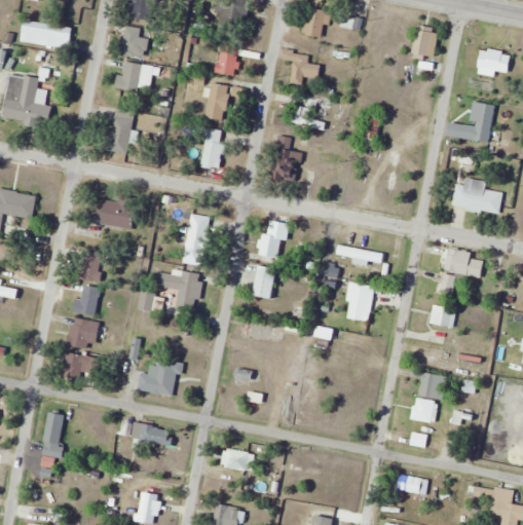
[(127,0),(125,15),(151,20),(153,0),(171,0),(138,0),(127,0)]
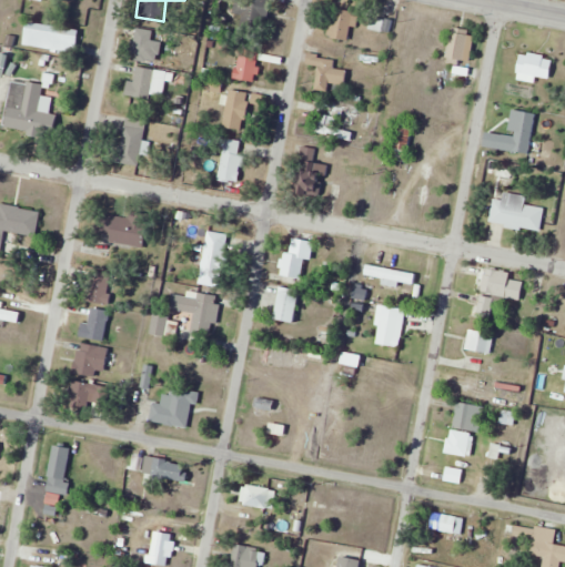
[(263,22),(269,1),(263,0),(232,0),(230,13),(263,22)]
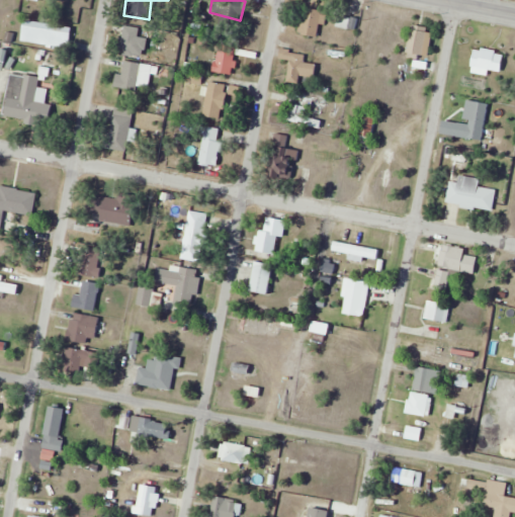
[(296,32),(318,36),(323,9),(301,6),(296,32)]
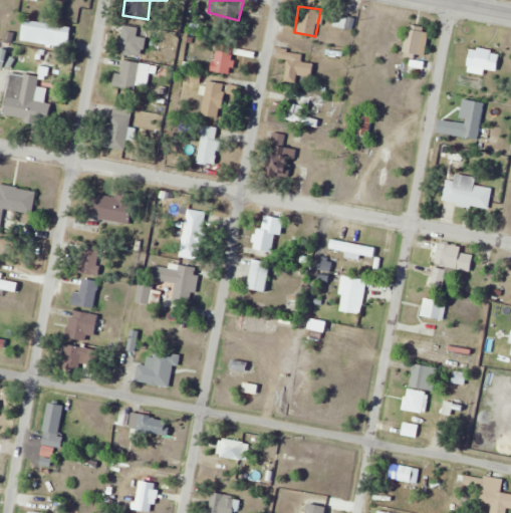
[(68,25),(21,19),(19,39),(66,45),(68,25)]
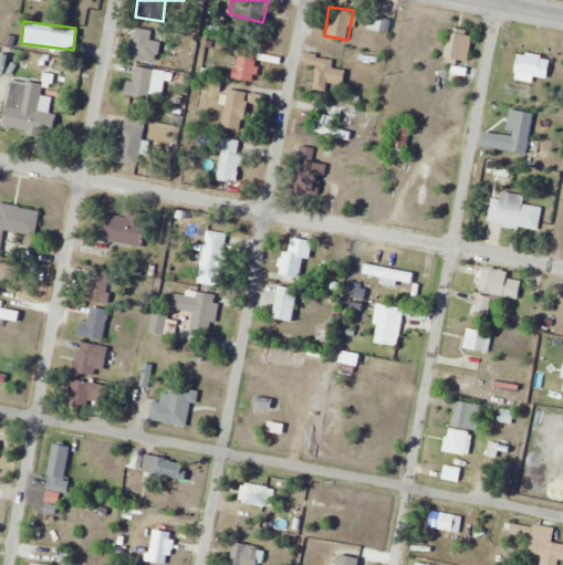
[(153,62),(160,32),(135,27),(128,56),(153,62)]
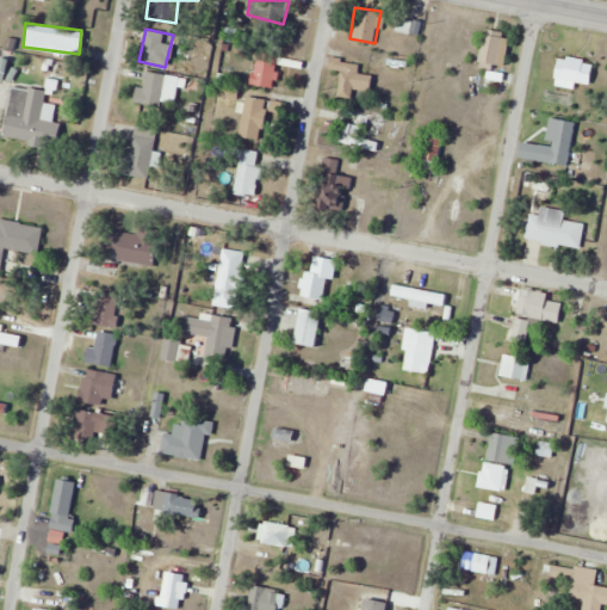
[(485,78),(502,78),(502,31),(478,31),(478,67),(485,67),(485,78)]
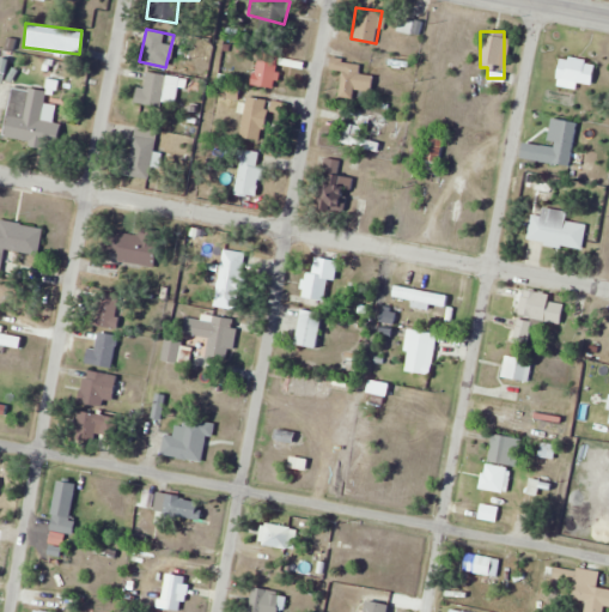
[(249,83),(272,89),(279,58),(256,52),(249,83)]
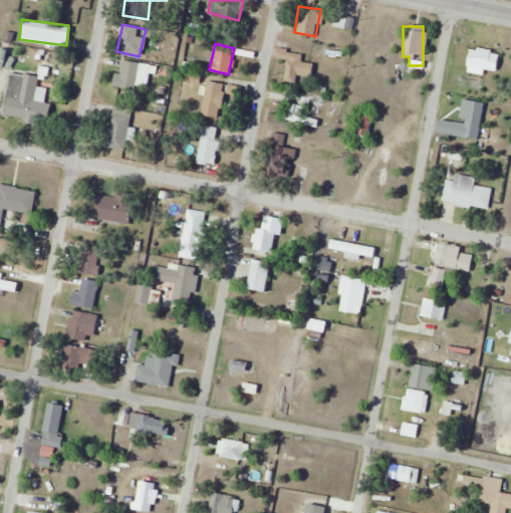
[(298,73),(311,75),(313,63),(299,61),(301,52),(276,47),(274,57),(286,59),(282,79),(296,82),(298,73)]
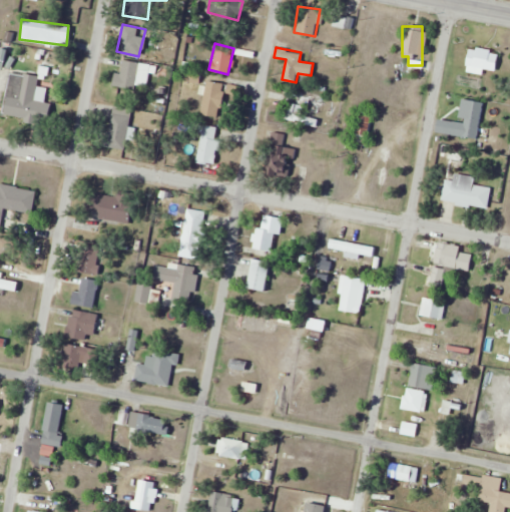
[(496,49),(466,48),(465,73),(482,73),(482,70),(495,70),(496,49)]
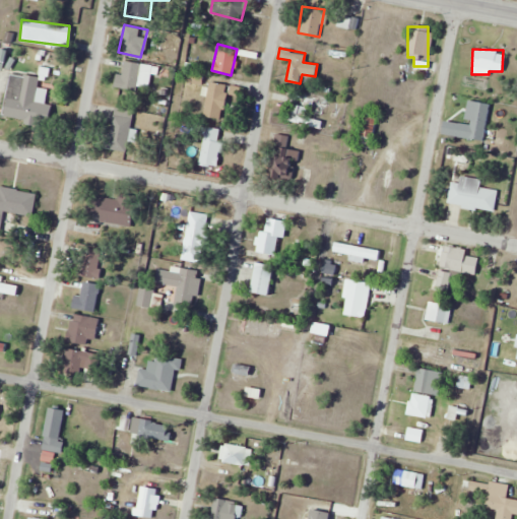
[(140,63),(120,59),(114,87),(134,91),(140,63)]
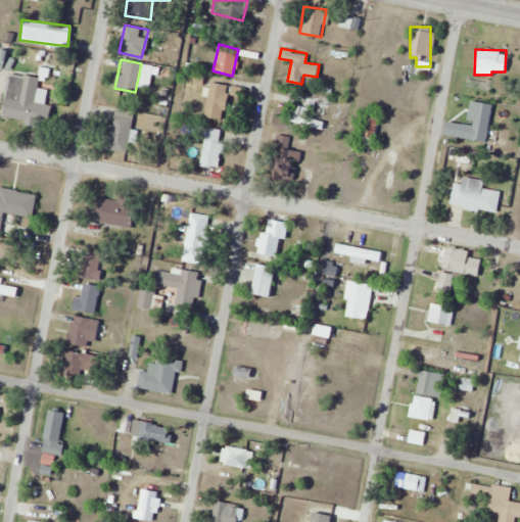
[(38,77),(8,72),(0,116),(47,126),(51,104),(44,103),(46,89),(36,87),(38,77)]
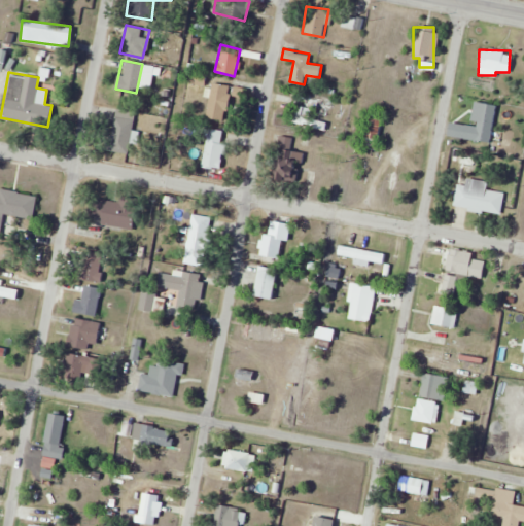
[(321,102),(292,97),(287,123),(323,130),(325,118),(318,117),(321,102)]
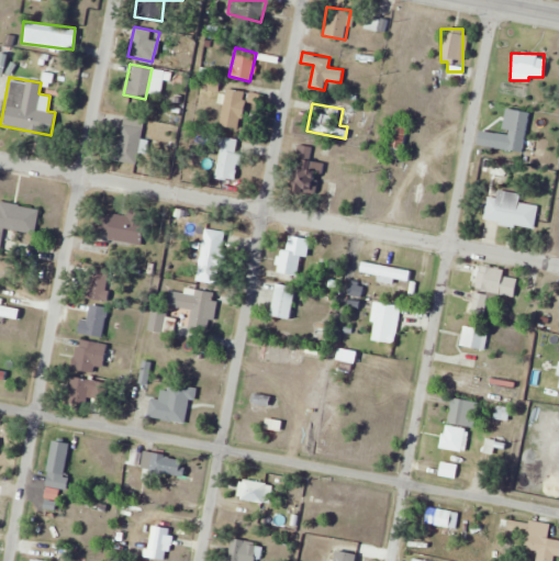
[(528,111),(505,108),(501,132),(479,128),(476,144),(522,152),(528,111)]
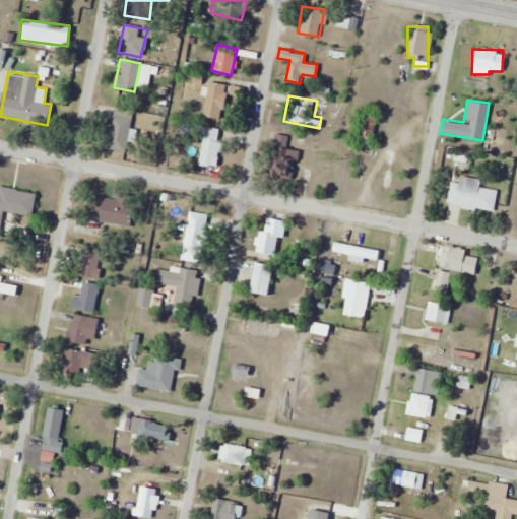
[(125,150),(131,109),(112,106),(106,148),(125,150)]
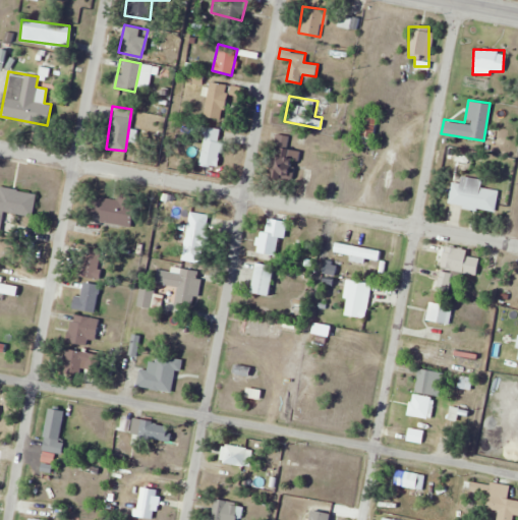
[(356,143),(367,147),(378,117),(365,113),(356,143)]
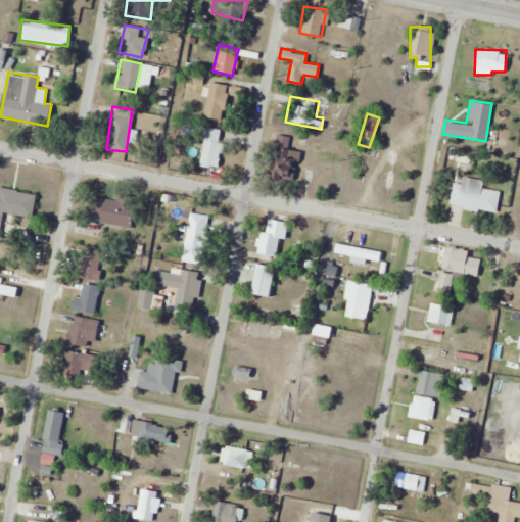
[(225,132),(208,127),(197,162),(214,168),(225,132)]
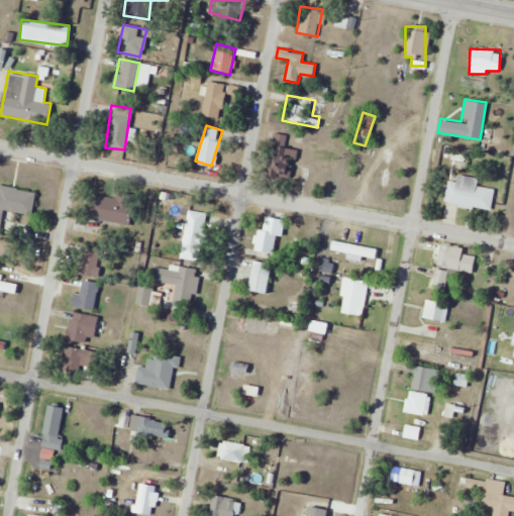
[(286,134),(275,132),(267,174),(289,179),(295,148),(284,146),(286,134)]
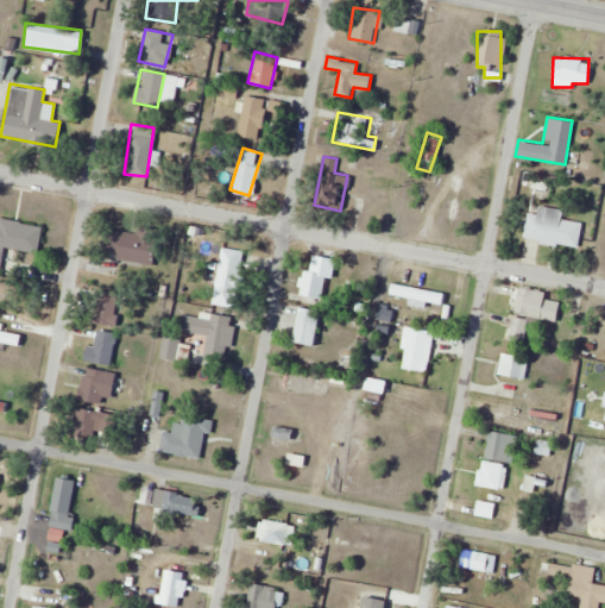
[(577,248),(580,221),(559,218),(561,208),(536,205),(535,214),(525,212),(521,238),(577,248)]
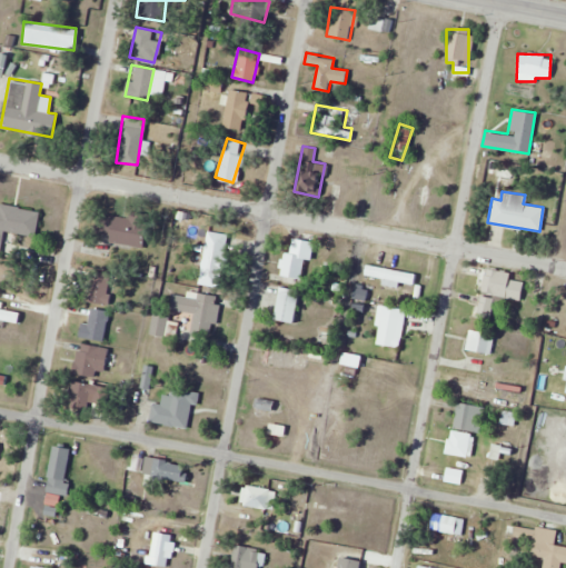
[(9,233),(33,237),(38,209),(0,205),(0,240),(8,241),(9,233)]
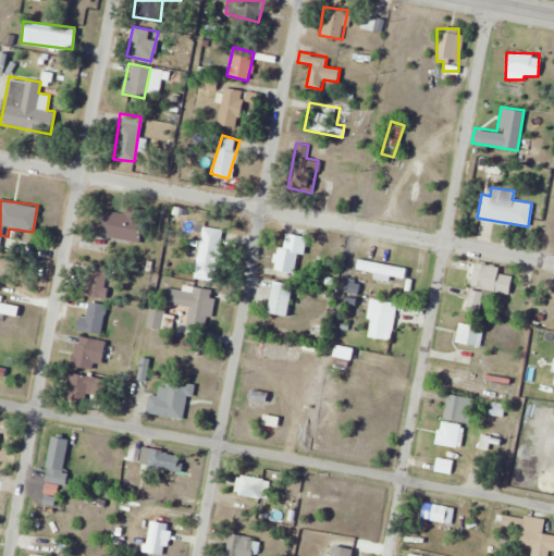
[(138,241),(143,215),(95,208),(90,233),(138,241)]
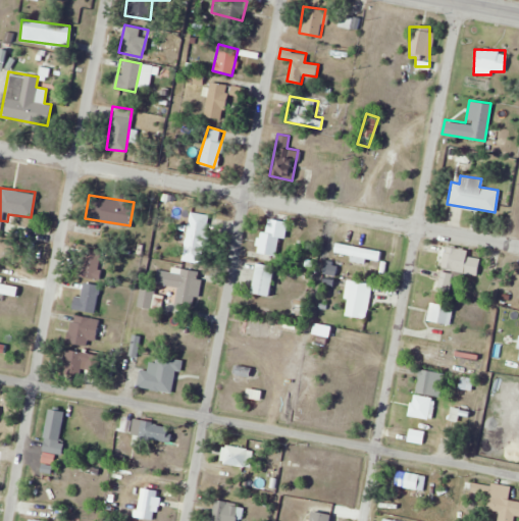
[(180,257),(200,260),(209,210),(190,207),(180,257)]
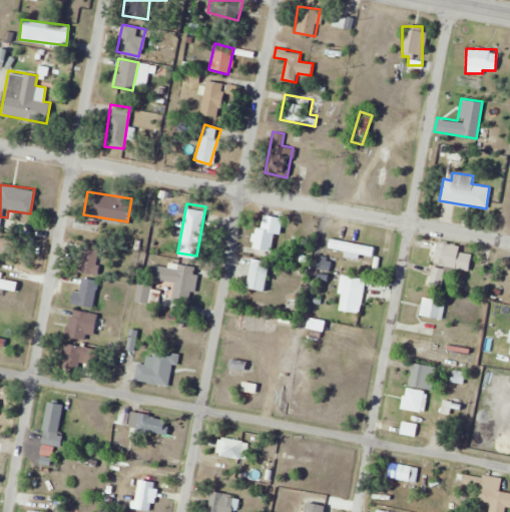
[(248,241),(268,251),(283,221),(264,212),(248,241)]
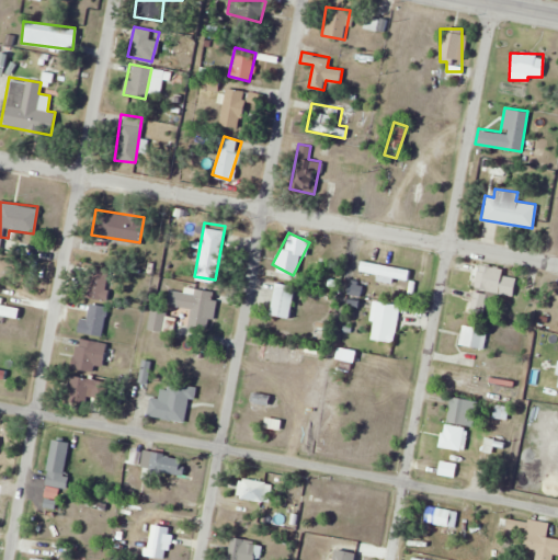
[(357,272),(376,274),(375,281),(391,283),(393,278),(407,281),(407,286),(420,288),(422,271),(360,262),(357,272)]
